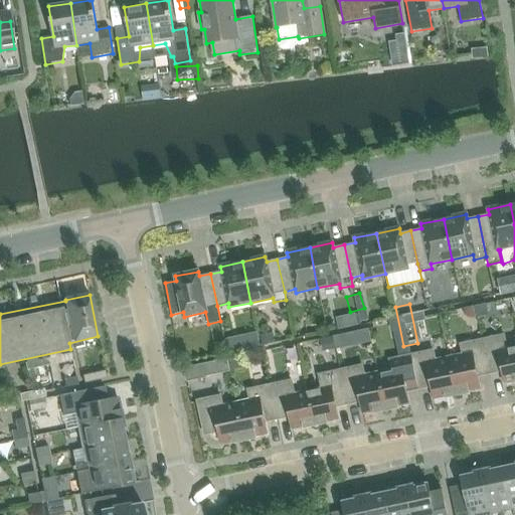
[(514,343),(506,346),(504,335),(482,340),(490,374),(501,371),(504,383),(514,380),(514,343)]
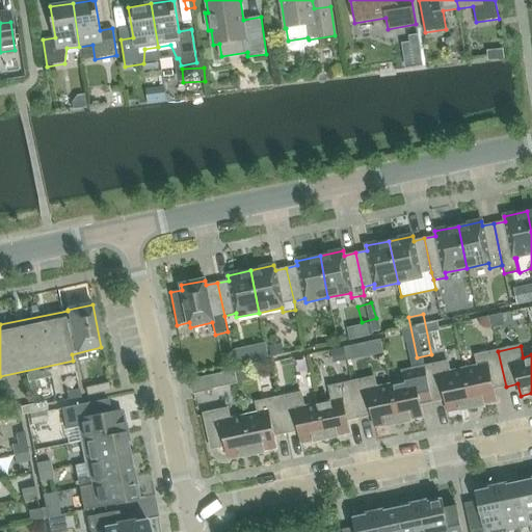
[(494,389),(506,387),(498,351),(476,356),(478,367),(463,370),(472,408),(483,406),(483,404),(496,401),(494,389)]
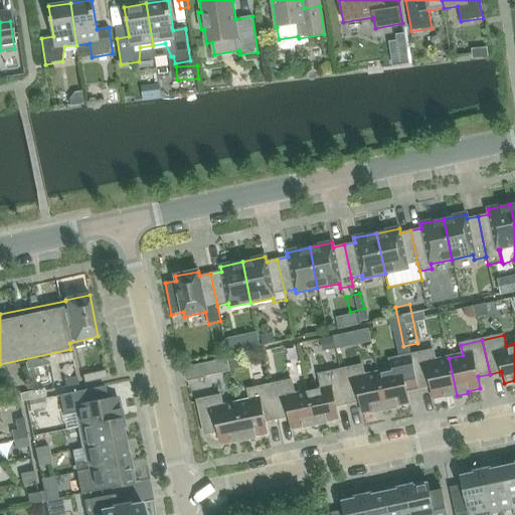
[(457,395),(449,358),(436,361),(433,350),(411,355),(418,389),(431,387),(433,398),(446,396),(446,398),(457,395)]
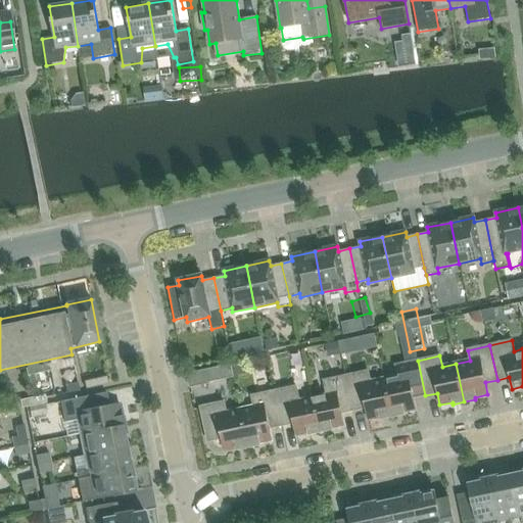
[(413,397),(425,395),(418,361),(395,366),(397,376),(384,379),(392,417),(403,415),(403,413),(416,410),(413,397)]
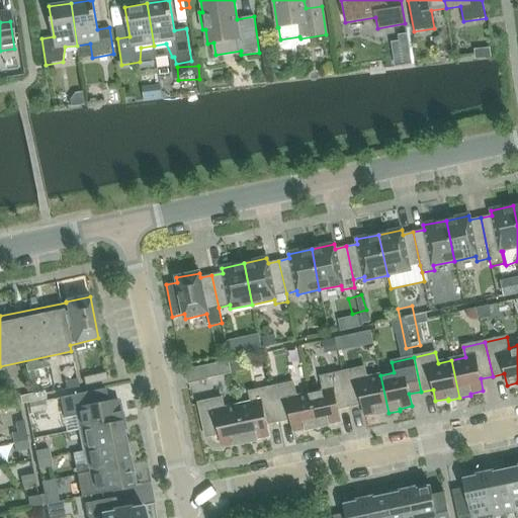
[(229,361),(185,370),(187,384),(231,373),(229,361)]
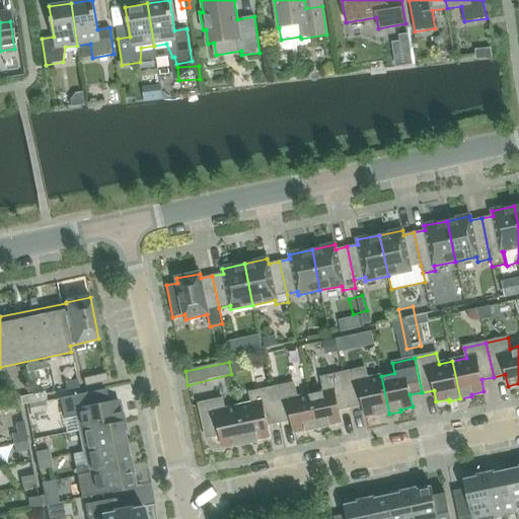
[(389,414),(381,376),(367,379),(365,368),(343,373),(351,408),(363,405),(365,417),(377,415),(378,417),(389,414)]
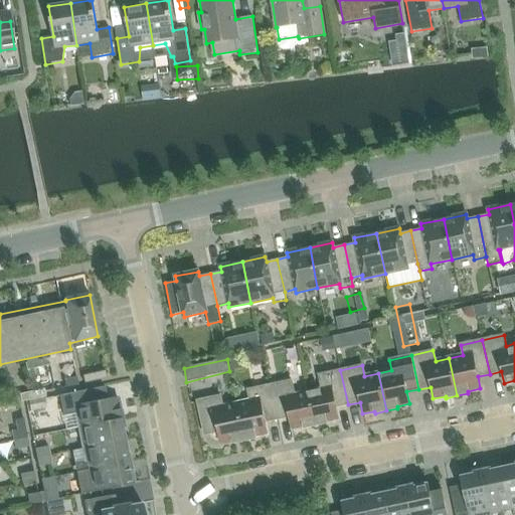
[(336,407),(348,404),(340,370),(319,375),(321,385),(307,388),(315,425),(327,423),(326,421),(339,418),(336,407)]
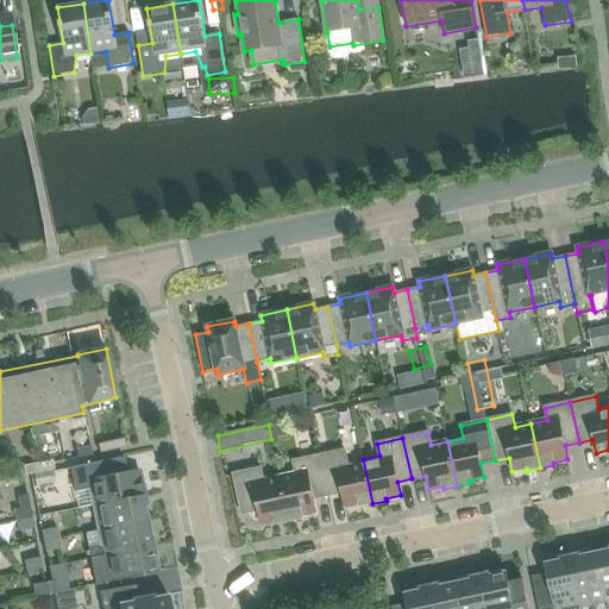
[(125,447),(124,439),(96,445),(99,453),(125,447)]
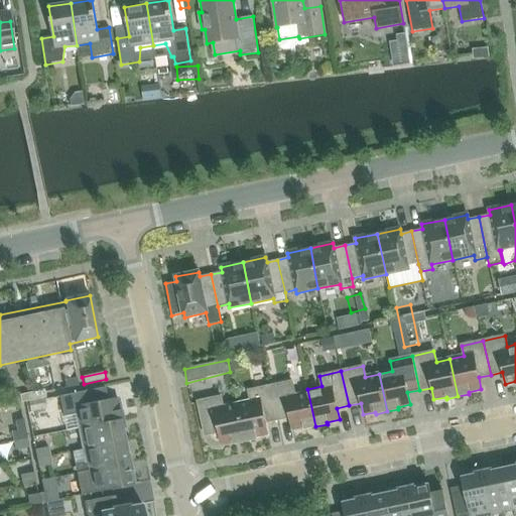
[(48,388),(47,378),(21,382),(23,391),(48,388)]
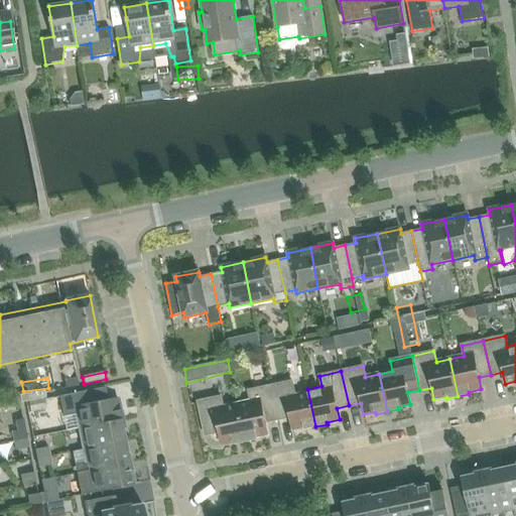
[(78,385),(76,378),(63,381),(66,388),(78,385)]
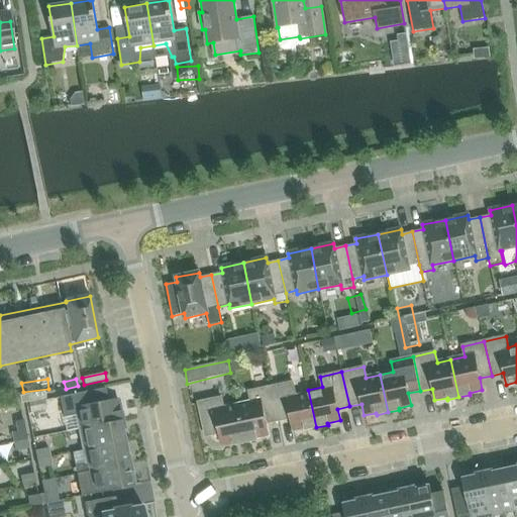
[(316,427),(308,390),(295,393),(292,382),(271,387),(278,421),(290,419),(293,430),(305,428),(305,430),(316,427)]
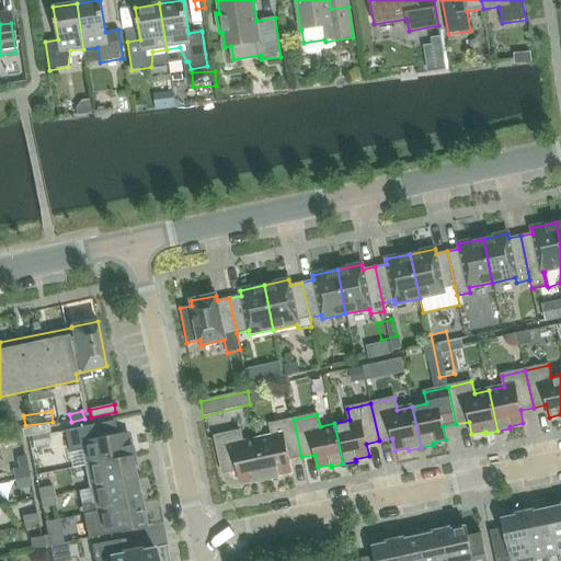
[(289,460),(301,457),(294,420),(270,425),(273,436),(258,439),(266,480),(278,478),(278,476),(292,472),(289,460)]
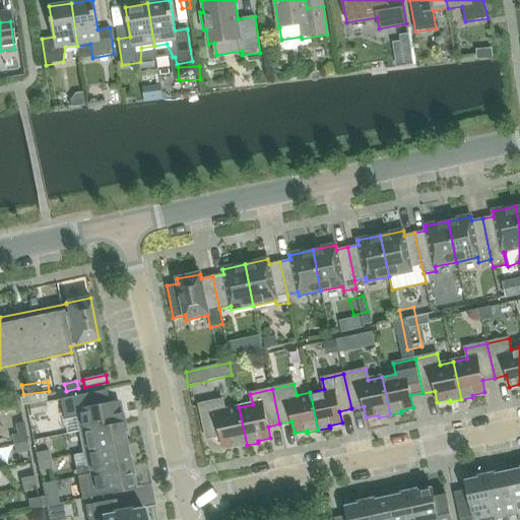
[(79,432),(122,423),(118,401),(108,403),(105,391),(59,399),(63,420),(77,417),(79,432)]
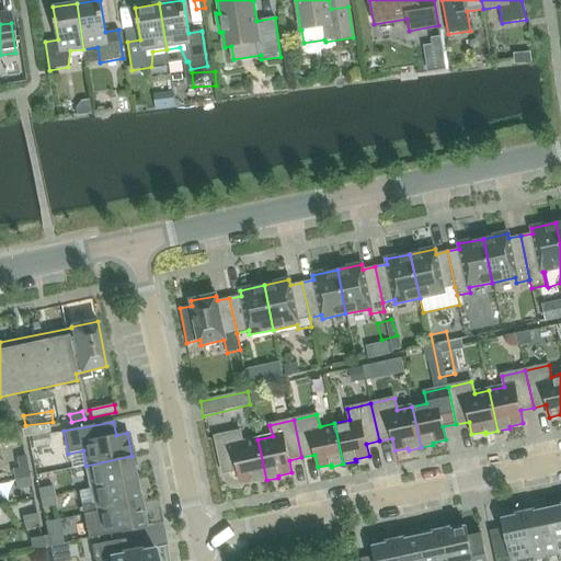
[(49,432),(47,424),(21,430),(23,437),(49,432)]
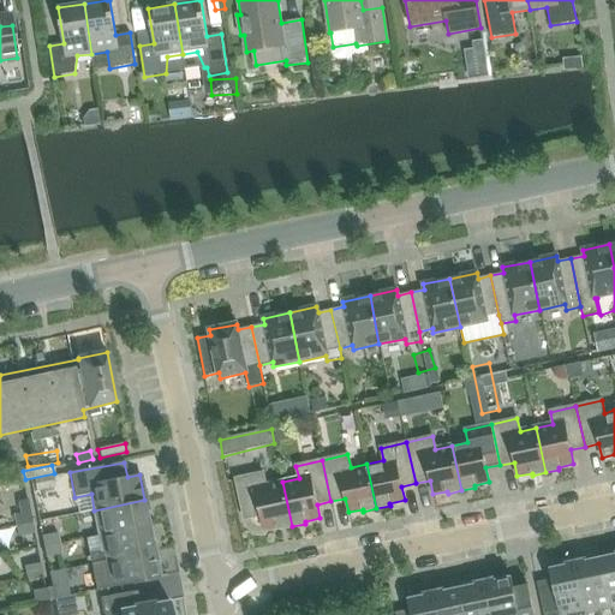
[(292,526),(282,482),(266,485),(263,473),(236,479),(244,519),(260,517),(263,530),(278,527),(279,530),(292,526)]
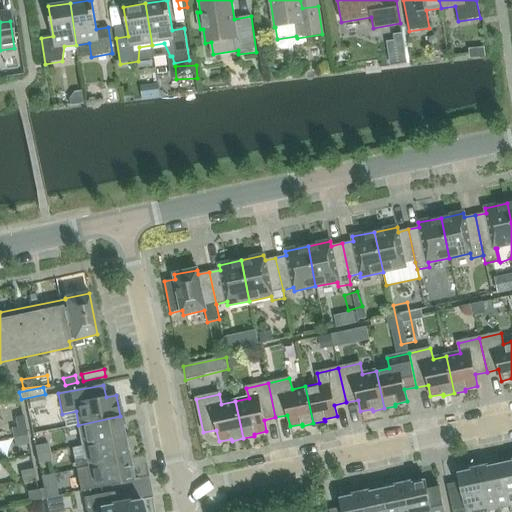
[(28,435),(24,416),(16,417),(18,427),(12,428),(14,438),(28,435)]
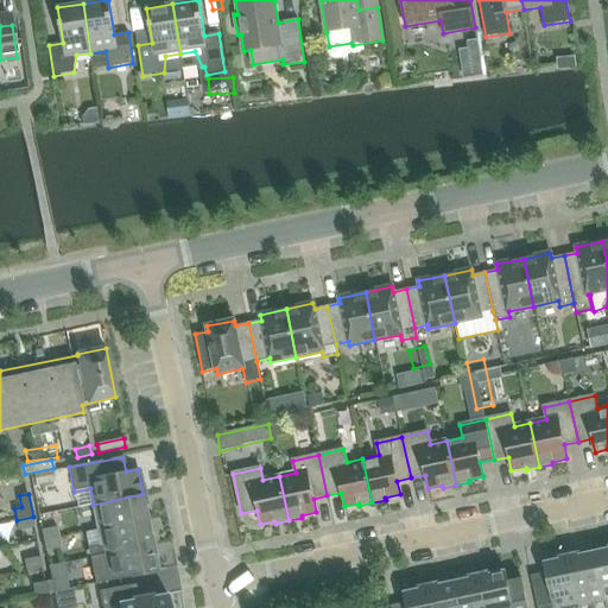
[(97,530),(147,520),(143,494),(93,505),(97,530)]
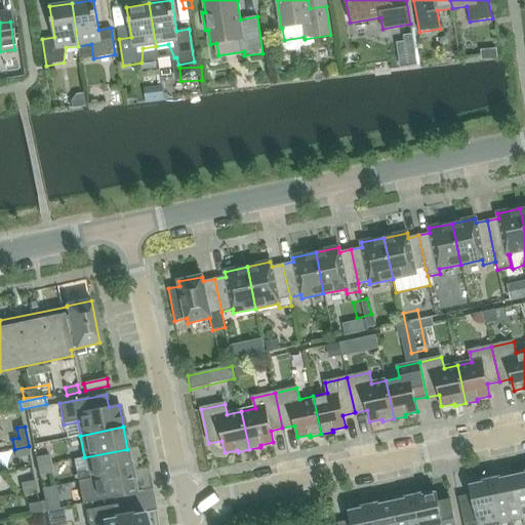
[(31,454),(29,446),(14,449),(16,457),(31,454)]
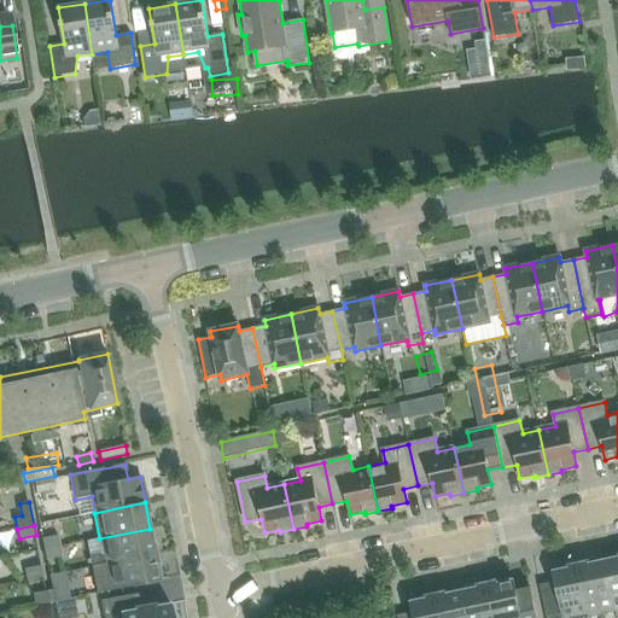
[(99,538),(103,554),(91,555),(93,567),(156,554),(150,529),(99,538)]
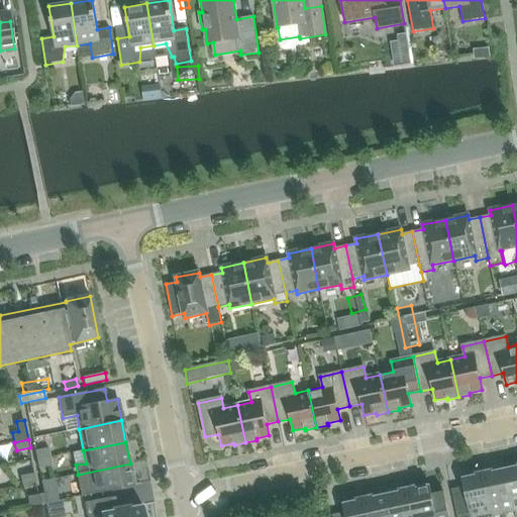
[(36,450),(38,459),(50,457),(49,447),(36,450)]
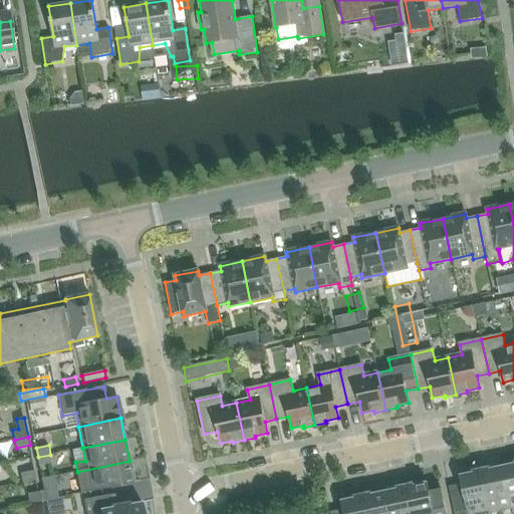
[(52,463),(50,455),(38,457),(39,466),(52,463)]
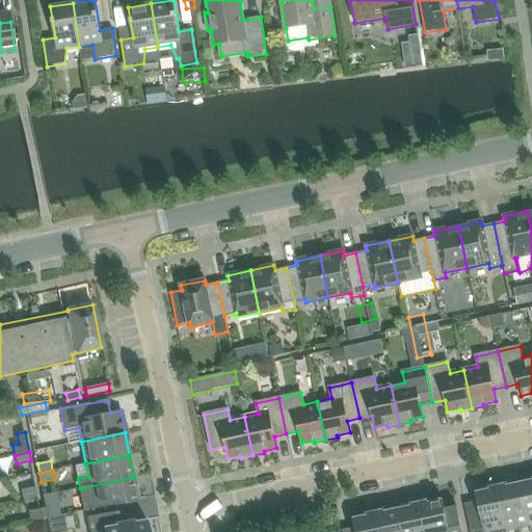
[(138,500),(134,477),(80,488),(82,497),(91,495),(95,508),(138,500)]
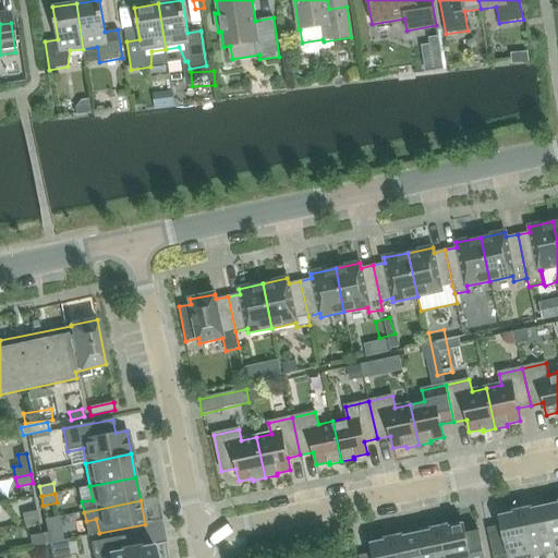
[(555,550),(557,549),(557,502),(545,506),(555,550)]
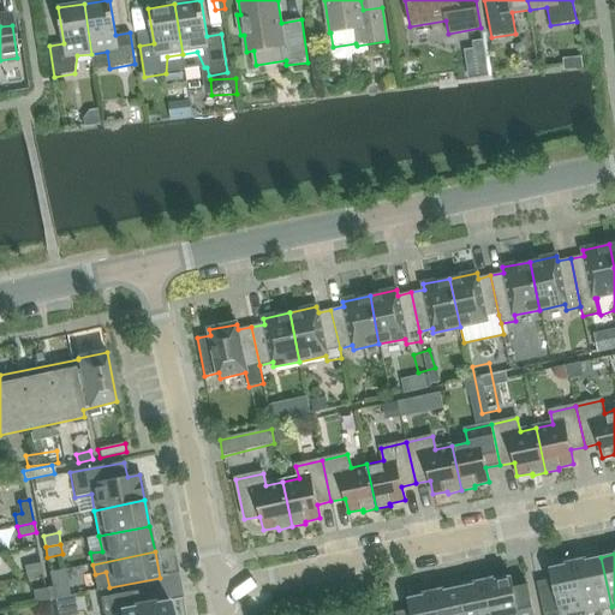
[(585,613),(611,607),(601,557),(574,562),(585,613)]
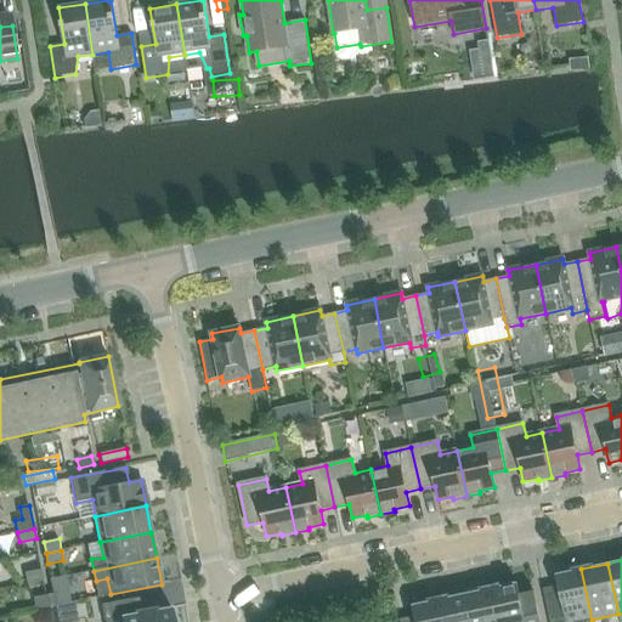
[(592,621),(592,620),(581,569),(555,575),(558,587),(543,589),(549,621),(592,621)]
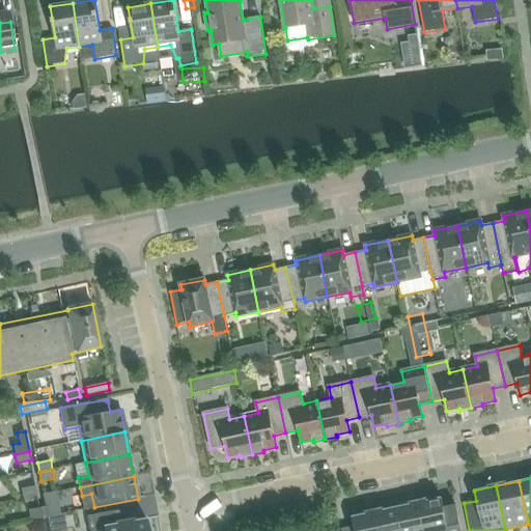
[(36,486),(23,487),(24,498),(37,496),(36,486)]
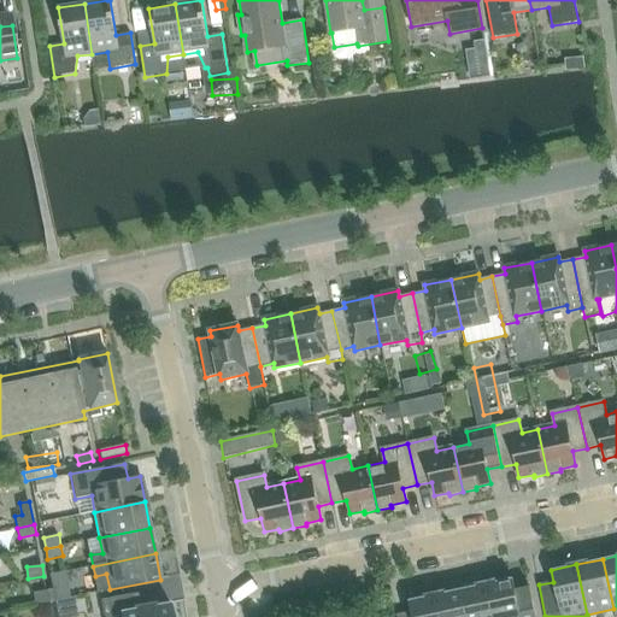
[(535,616),(529,587),(515,589),(512,577),(486,583),(493,616),(535,616)]
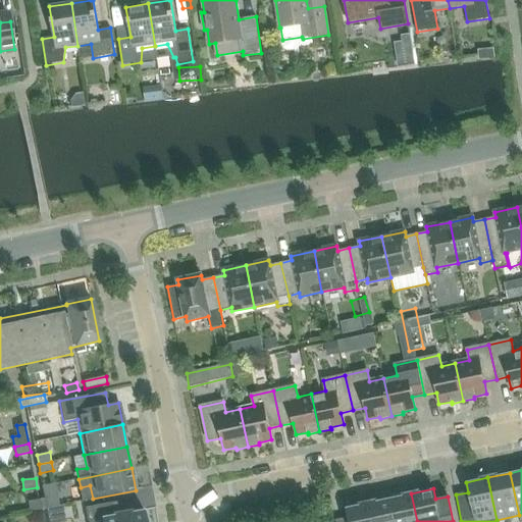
[(394,521),(417,521),(411,493),(389,498),(394,521)]
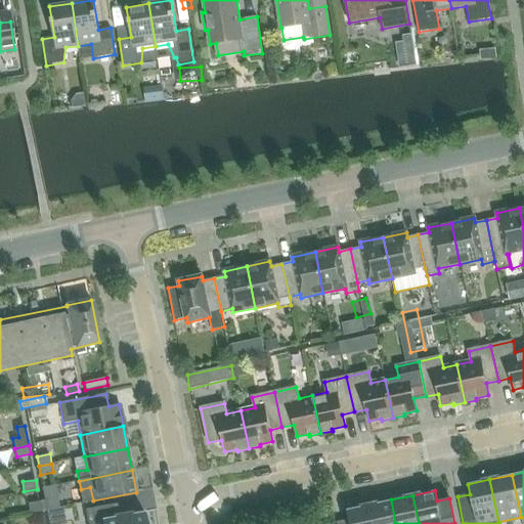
[(55,498),(41,501),(42,511),(57,508),(55,498)]
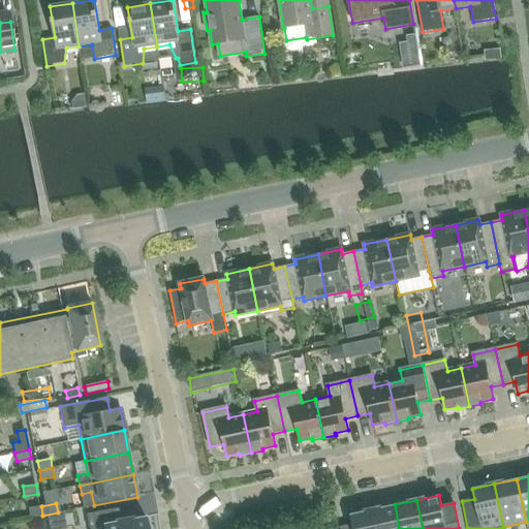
[(376,528),(399,528),(395,504),(372,509),(376,528)]
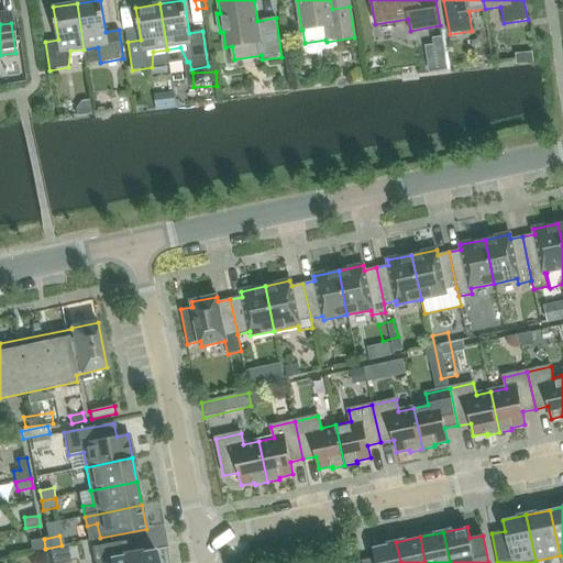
[(45,549),(44,539),(31,541),(33,552),(45,549)]
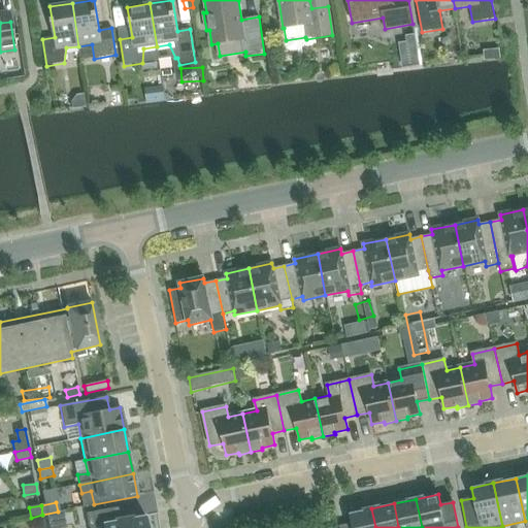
[(146,527),(144,516),(113,521),(111,508),(86,514),(88,527),(91,527),(146,527)]
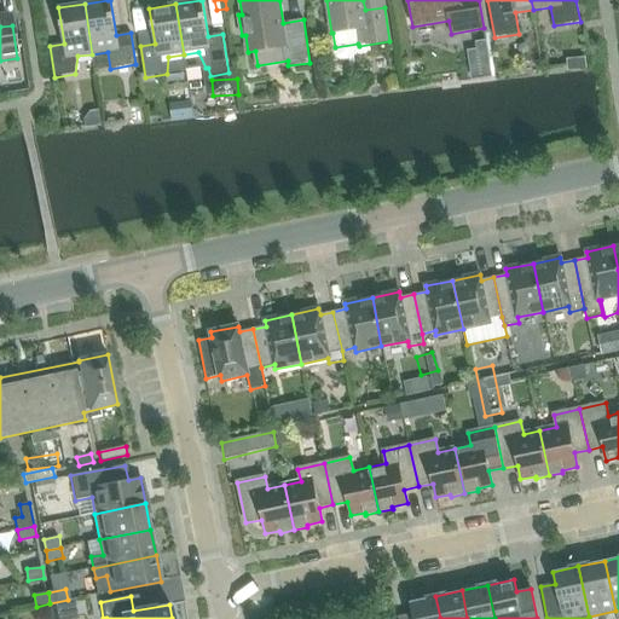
[(440,618),(435,596),(410,602),(412,613),(398,617),(398,618),(440,618)]
